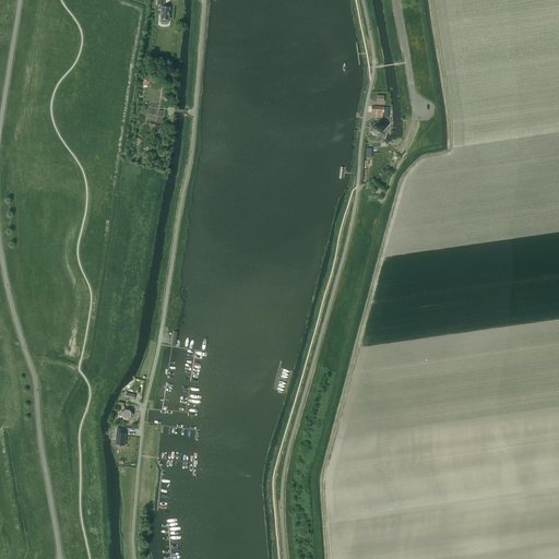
[(169,20),(169,11),(170,8),(164,7),(164,0),(156,0),(157,4),(163,6),(162,7),(161,7),(159,20),(161,20),(161,23),(168,23),(168,20),(169,20)]
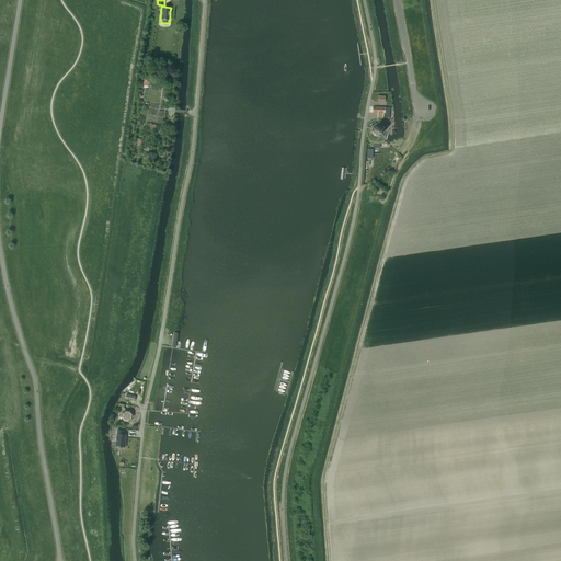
[(144,78),(141,84),(155,88),(157,81),(144,78)]
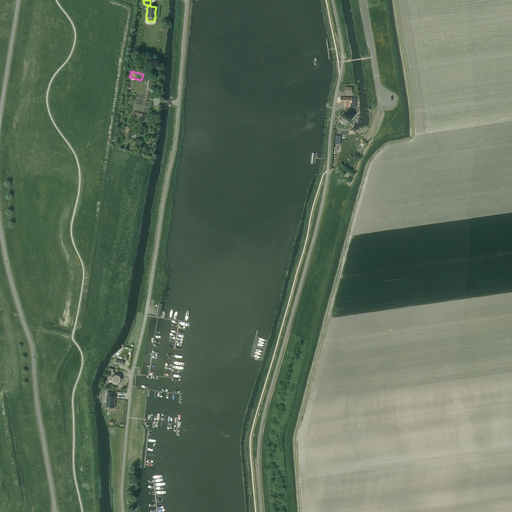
[(356,98),(340,97),(340,103),(345,103),(345,107),(355,107),(356,98)]
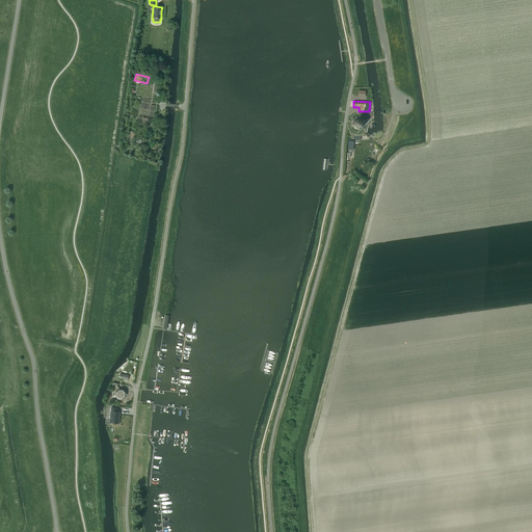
[(353,121),(352,125),(355,129),(360,130),(363,127),(364,123),(362,120),(356,118),(353,121)]
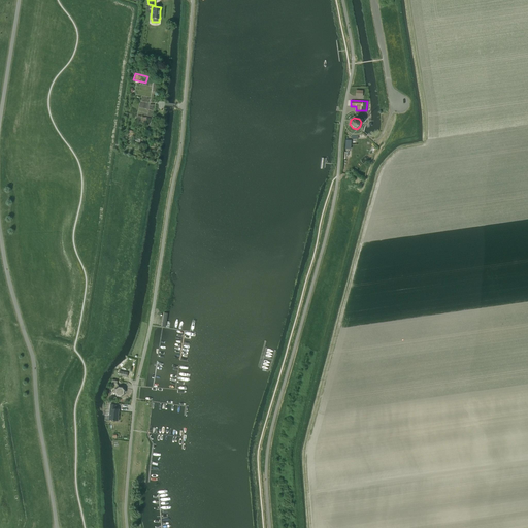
[(112,383),(111,388),(114,389),(114,393),(117,396),(121,397),(124,395),(125,393),(125,392),(125,390),(125,389),(123,387),(119,387),(117,384),(112,383)]
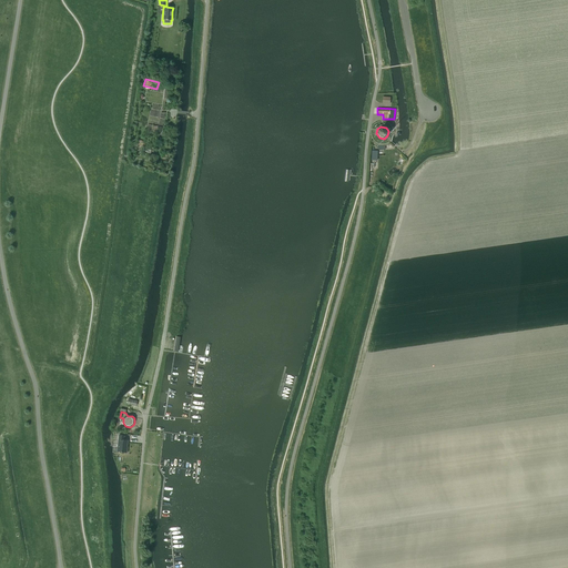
[(119,435),(117,452),(127,453),(128,447),(127,447),(128,440),(124,439),(124,435),(119,435)]
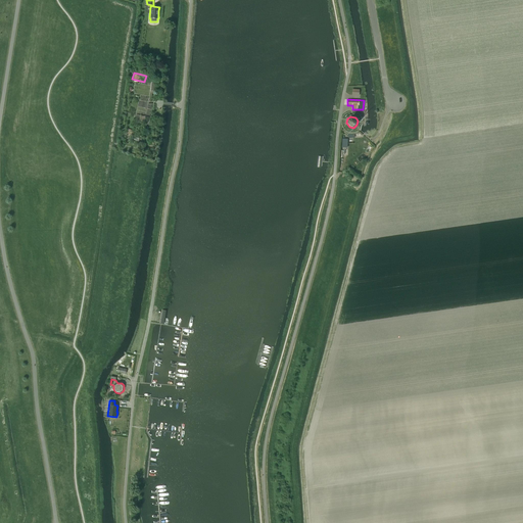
All buildings are outlined.
